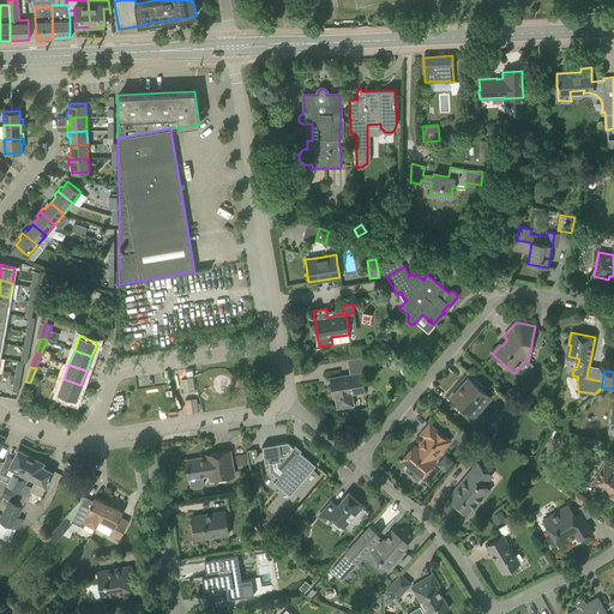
[(365,392),(361,372),(329,378),(332,397),(335,397),(337,409),(354,405),(351,395),(365,392)]
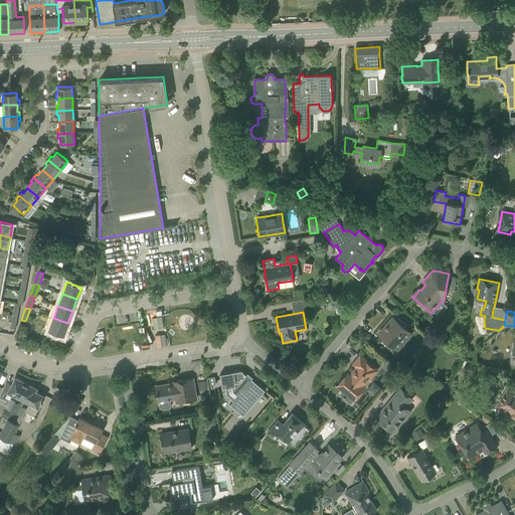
[(411,333),(400,323),(392,317),(378,334),(397,350),(411,333)]
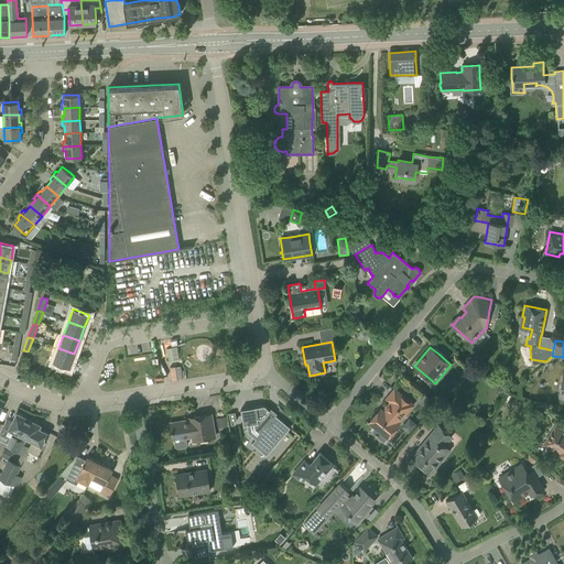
[(69,367),(74,354),(58,348),(54,361),(69,367)]
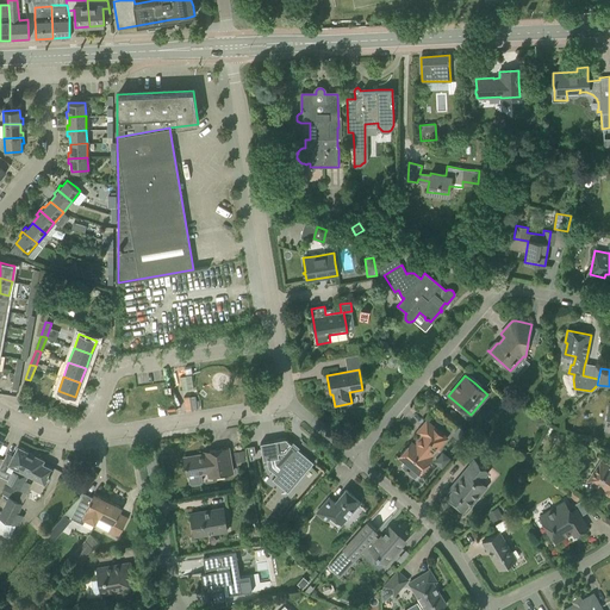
[(446,439),(435,429),(427,421),(417,431),(422,436),(415,444),(411,442),(399,456),(419,474),(431,459),(430,458),(446,439)]
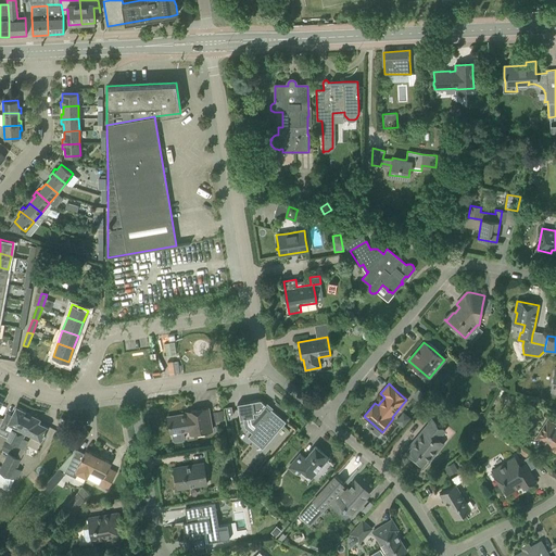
[(418,390),(414,395),(422,402),(426,397),(418,390)]
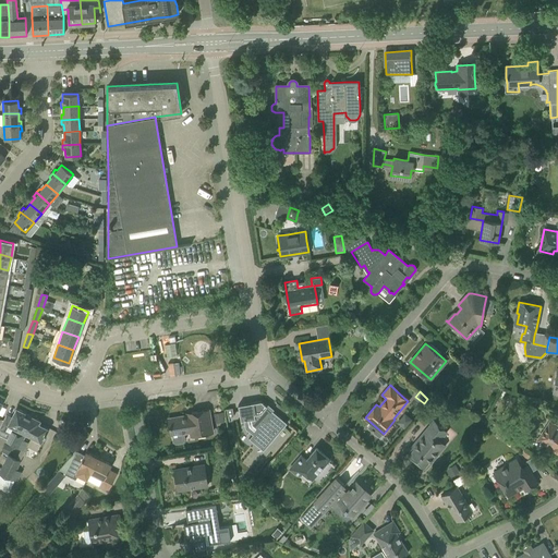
[(261,401),(238,405),(240,415),(241,421),(250,420),(258,419),(263,422),(257,429),(254,433),(253,435),(249,439),(263,451),(280,432),(287,423),(273,411),(271,412),(265,407),(266,405),(261,401)]
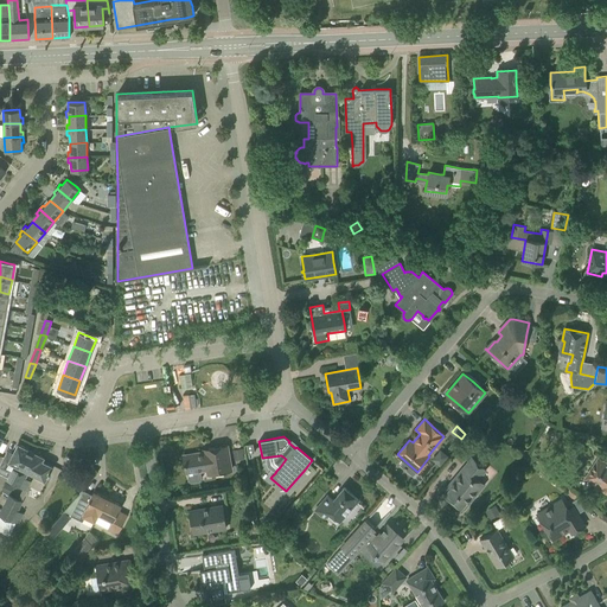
[(13,484),(31,451),(18,443),(12,454),(7,452),(2,462),(0,466),(11,472),(6,480),(13,484)]
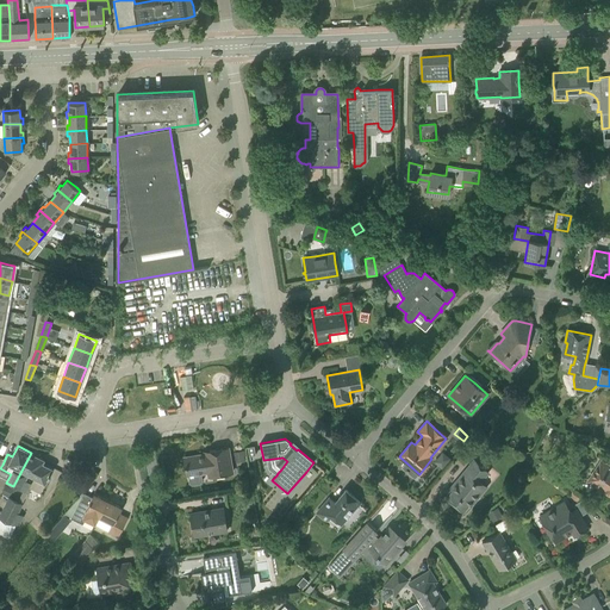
[(210,454),(184,458),(187,475),(188,475),(190,483),(192,485),(200,484),(201,480),(200,473),(200,472),(212,470),(213,475),(221,474),(232,473),(230,460),(228,448),(210,452),(210,454)]
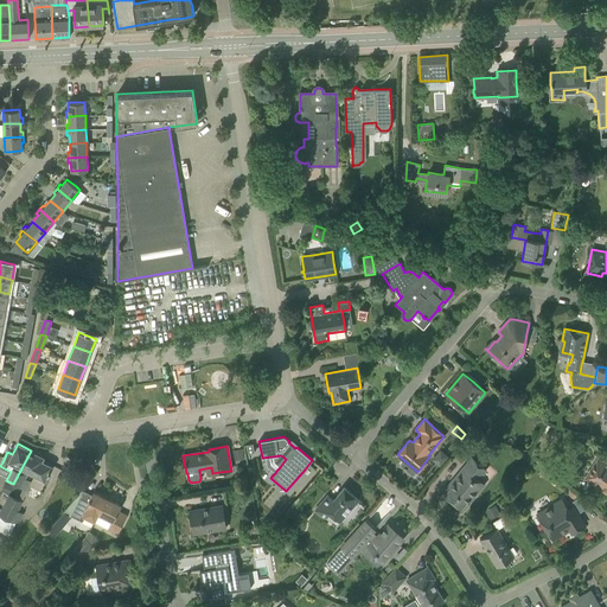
[(44,457),(31,451),(13,484),(20,489),(29,472),(45,480),(52,466),(42,461),(44,457)]
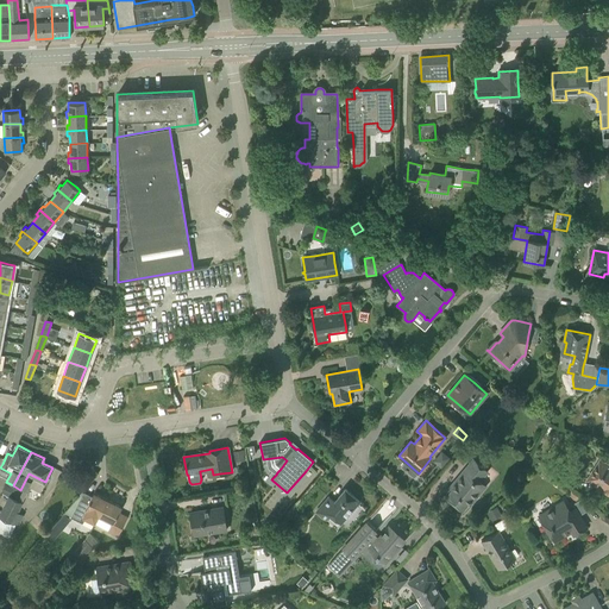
[(473,459),(457,479),(449,488),(452,490),(446,497),(462,510),(469,503),(470,504),(478,496),(485,485),(479,481),(488,471),(473,459)]
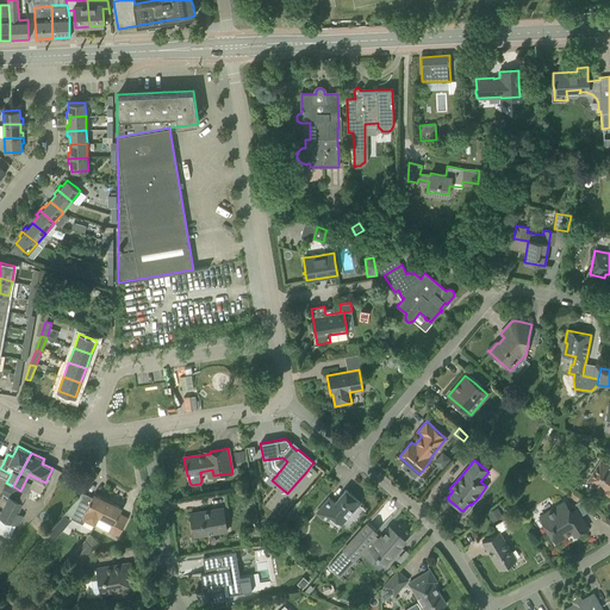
[(609,466),(601,461),(587,480),(609,495),(609,466)]
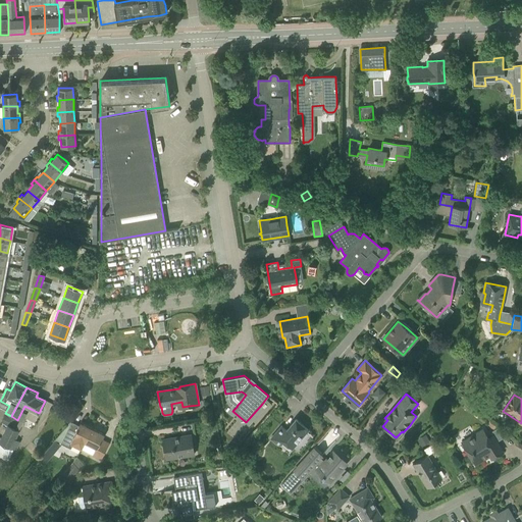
[(11,418),(4,415),(1,422),(7,425),(11,418)]
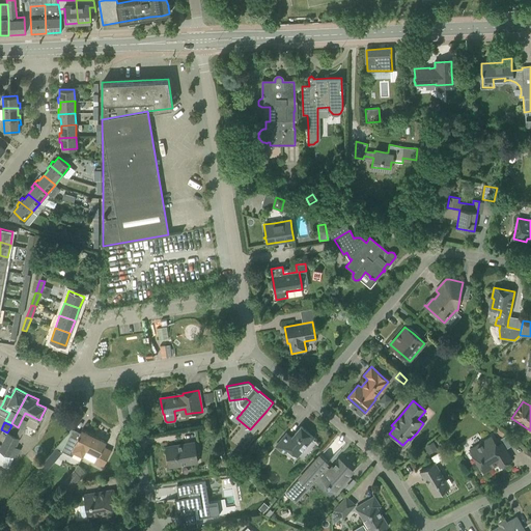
[(286,434),(280,441),(276,446),(284,452),(287,448),(297,456),(313,437),(301,426),(291,438),(286,434)]
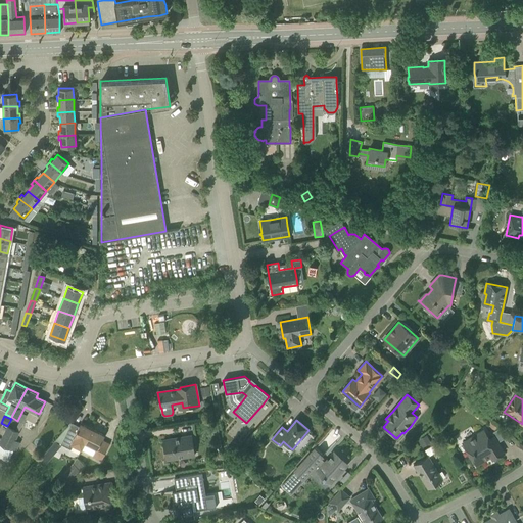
[(82,449),(92,429),(81,424),(79,426),(70,422),(56,439),(54,440),(72,449),(73,445),(82,449)]
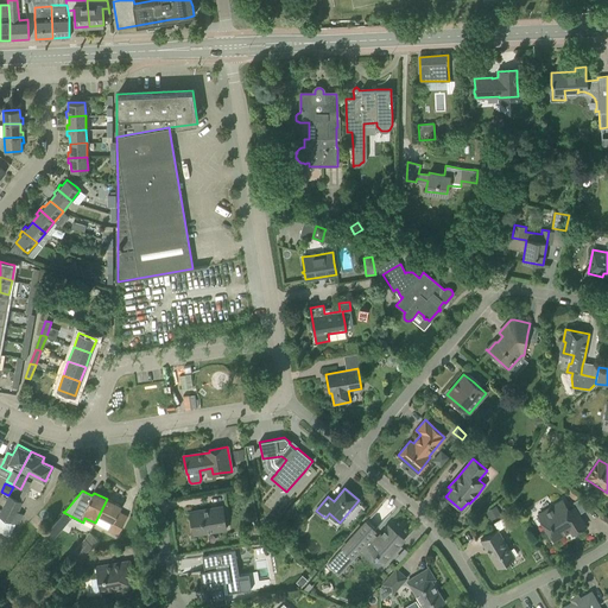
[(8,495),(0,512),(0,517),(12,523),(13,524),(18,512),(21,506),(23,502),(21,502),(18,500),(8,495)]
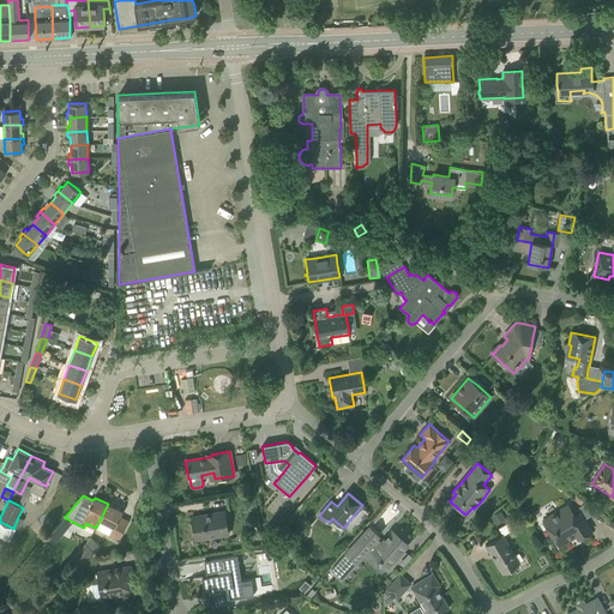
[(122,511),(108,504),(96,528),(109,534),(108,535),(119,541),(128,522),(120,517),(122,511)]
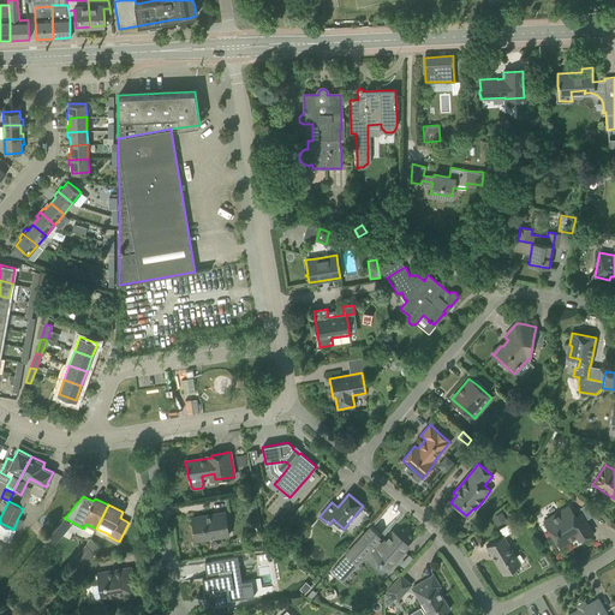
[(592,532),(586,523),(580,513),(575,517),(568,506),(544,521),(560,547),(577,536),(579,541),(592,532)]
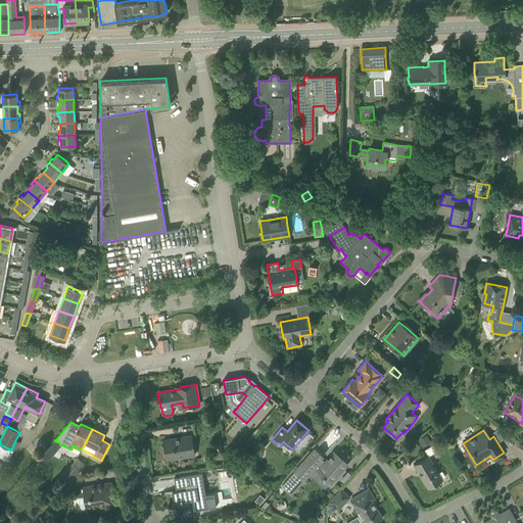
[(191,435),(174,438),(163,440),(167,460),(194,456),(191,435)]
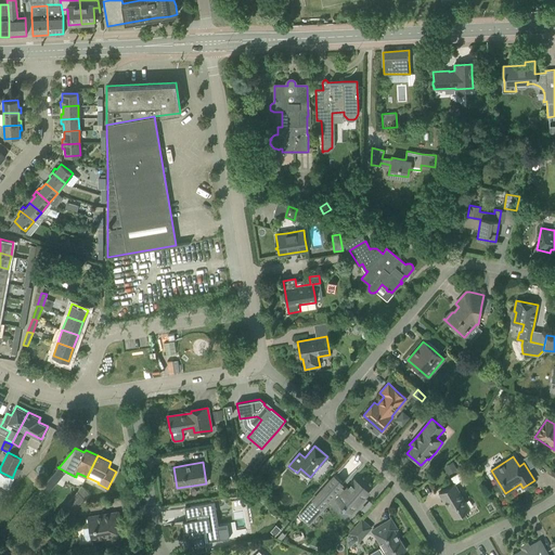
[(459,473),(452,477),(454,481),(462,477),(459,473)]
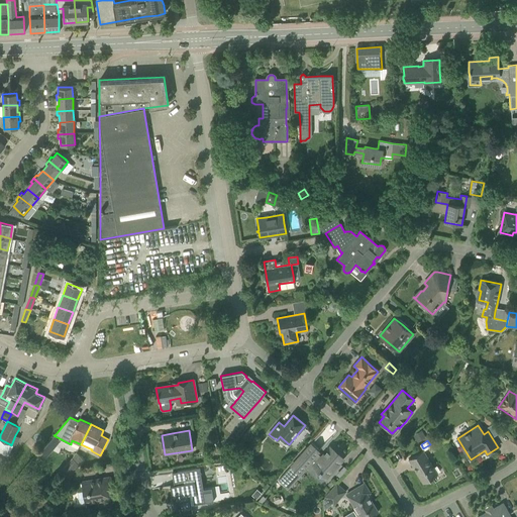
[(36,442),(30,450),(36,455),(42,447),(36,442)]
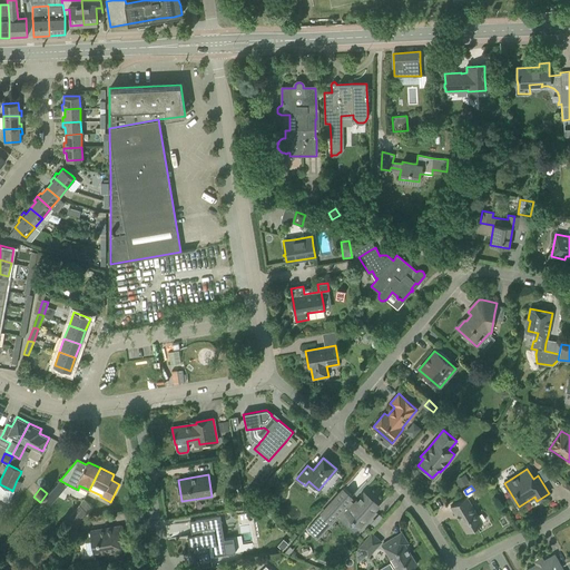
[(343,490),(307,529),(308,530),(317,537),(336,516),(338,518),(344,510),(353,518),(352,519),(354,521),(355,520),(361,526),(377,505),(364,493),(355,503),(351,499),(352,498),(343,490)]
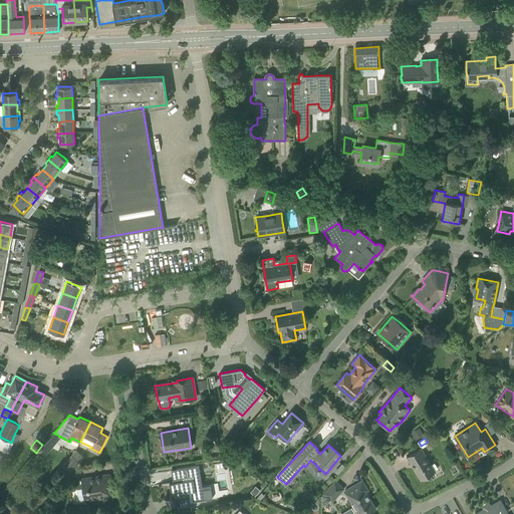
[(435,472),(430,463),(421,448),(406,457),(421,481),(435,472)]
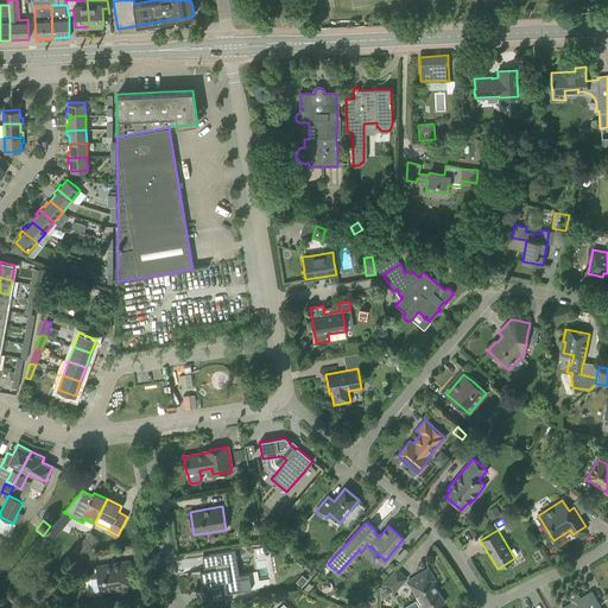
[(99,540),(89,532),(84,538),(94,546),(99,540)]
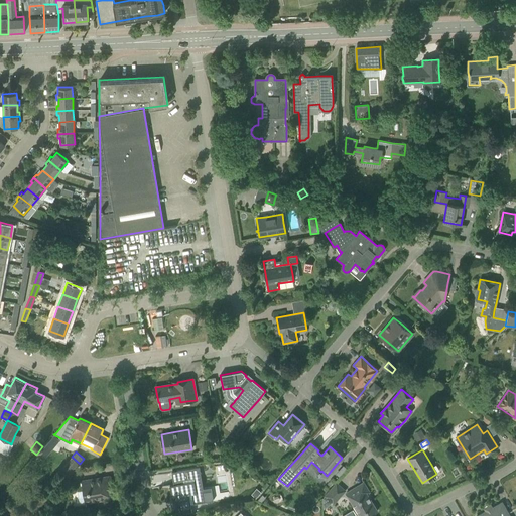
[(70,475),(80,464),(72,457),(61,468),(62,469),(51,482),(60,490),(72,477),(70,475)]
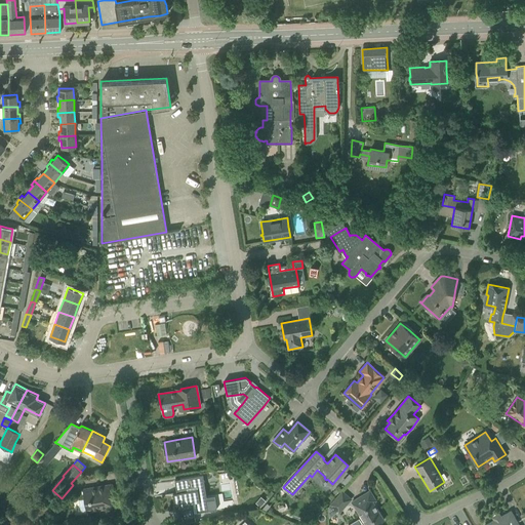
[(176,492),(172,493),(175,511),(177,511),(176,508),(192,506),(193,513),(194,513),(207,511),(214,510),(212,495),(204,497),(203,488),(205,487),(203,475),(174,480),(176,492)]
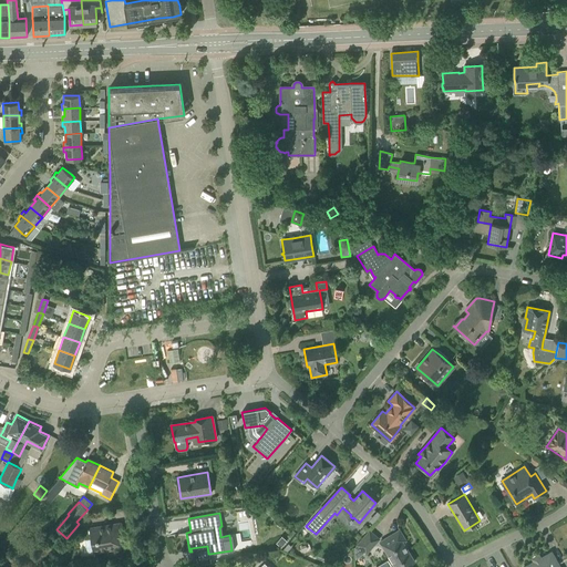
[(121,523),(110,525),(90,528),(92,538),(85,539),(88,554),(120,548),(119,539),(123,538),(121,523)]
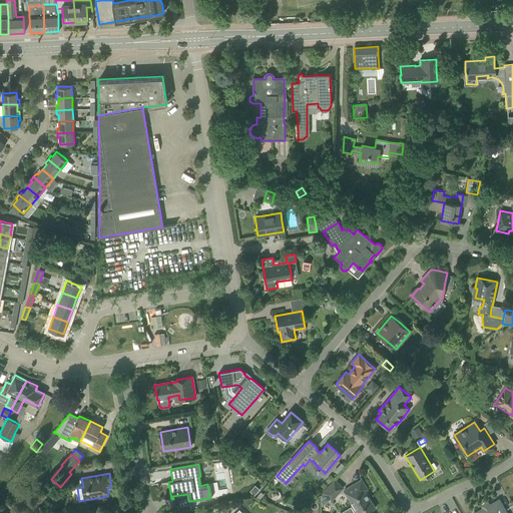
[(323,493),(332,500),(343,488),(335,480),(323,493)]
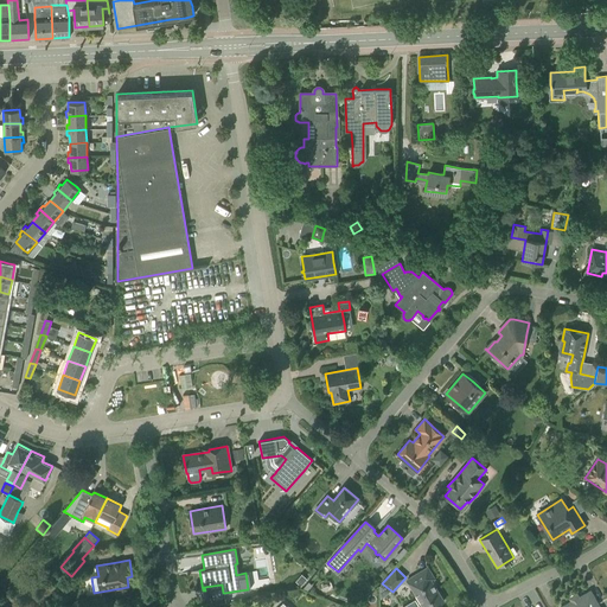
[(417,574),(407,580),(420,601),(423,606),(440,606),(439,604),(443,601),(432,581),(434,579),(427,568),(417,574)]
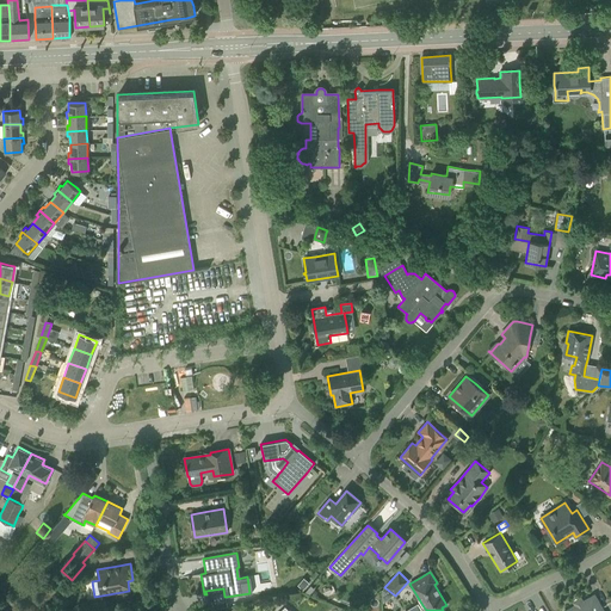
[(303,578),(297,585),(303,590),(309,582),(303,578)]
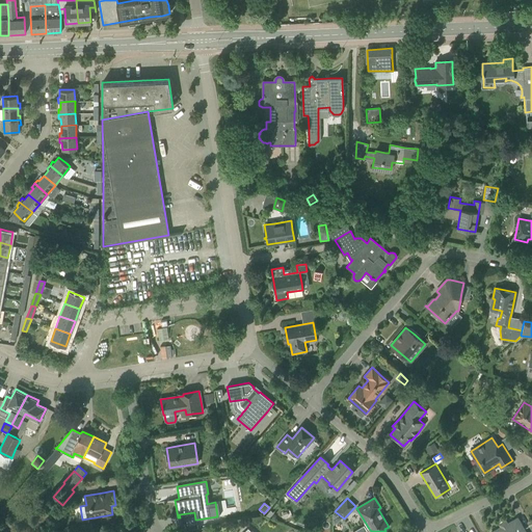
[(270,510),(265,516),(269,519),(273,513),(270,510)]
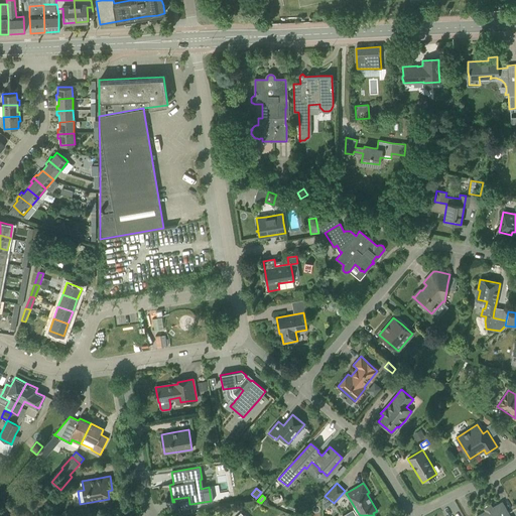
[(509,515),(507,511),(502,502),(492,508),(491,507),(485,510),(486,511),(477,515),(509,515)]
